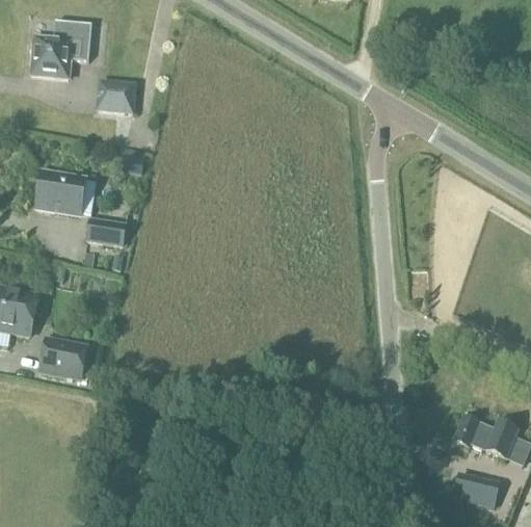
[(54,21),(52,40),(33,37),(30,74),(67,77),(69,59),(88,61),(91,24),(54,21)]
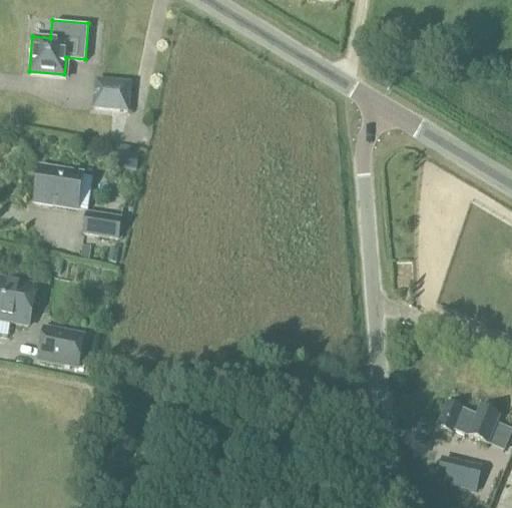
[(91,106),(128,110),(130,80),(94,76),(91,106)]
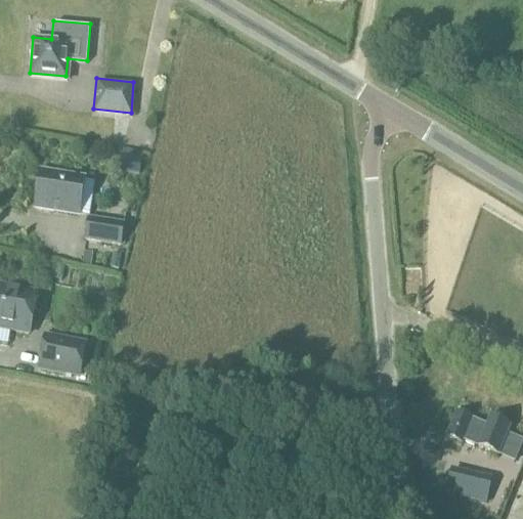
[(84,175),(40,168),(34,205),(79,212),(84,175)]
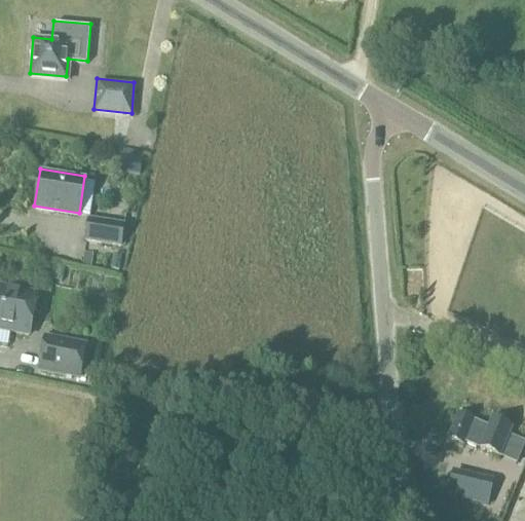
[(124,220),(87,214),(83,236),(120,243),(124,220)]
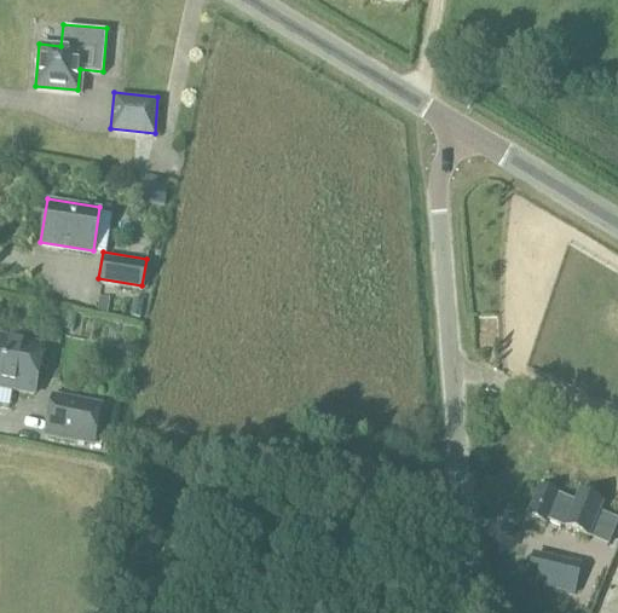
[(0,382),(33,389),(41,343),(0,334),(0,382)]
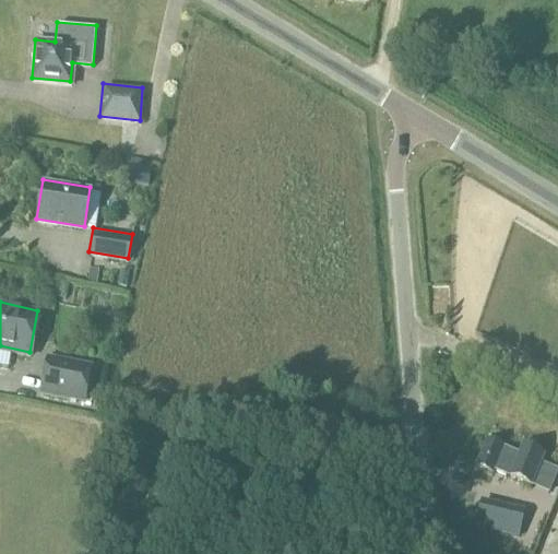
[(47,356),(40,390),(84,399),(91,364),(47,356)]
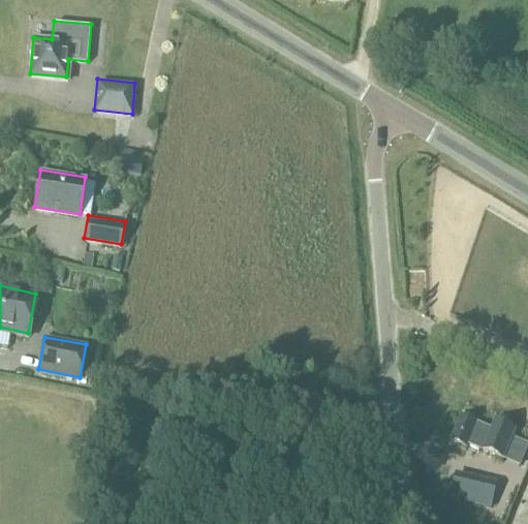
[(482,448),(501,457),(514,428),(494,420),(490,427),(461,414),(451,438),(466,444),(468,440),(483,447),(482,448)]
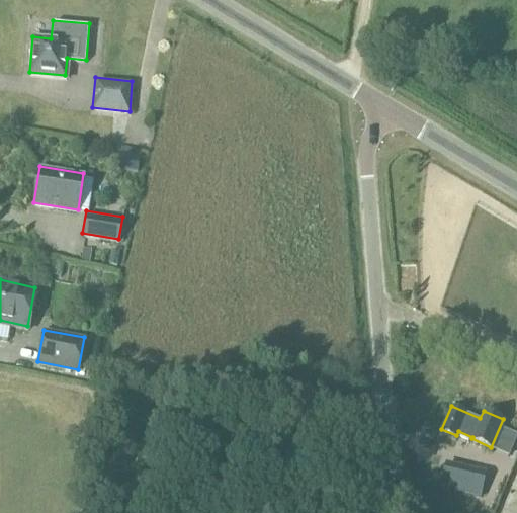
[(475,463),(453,457),(444,492),(464,498),(475,463)]
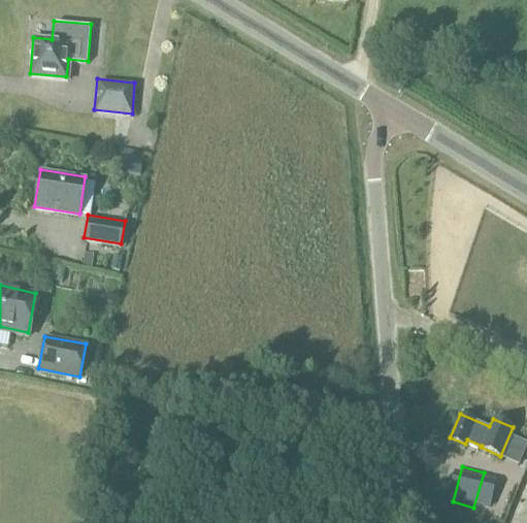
[(526,514),(526,483),(516,510),(526,514)]
